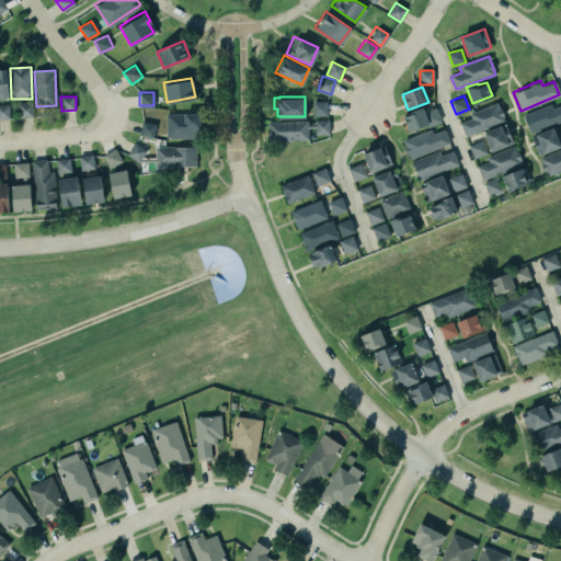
[(311,101),(311,115),(325,114),(325,100),(311,101)]
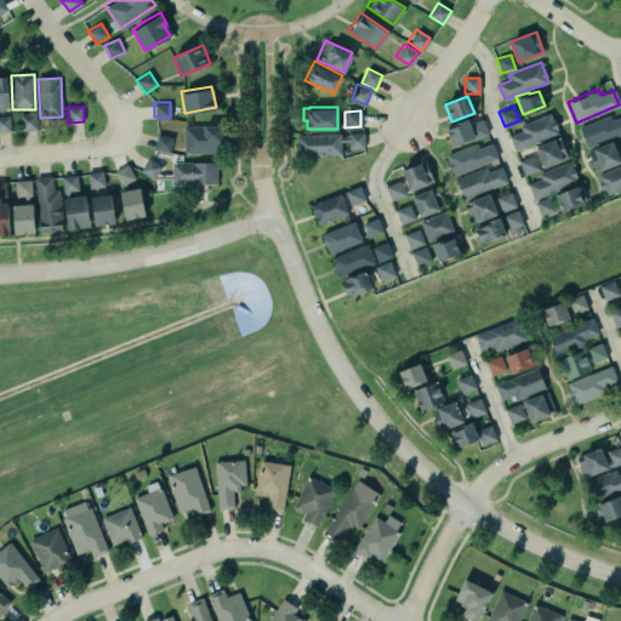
[(22,130),(36,130),(35,113),(21,114),(22,130)]
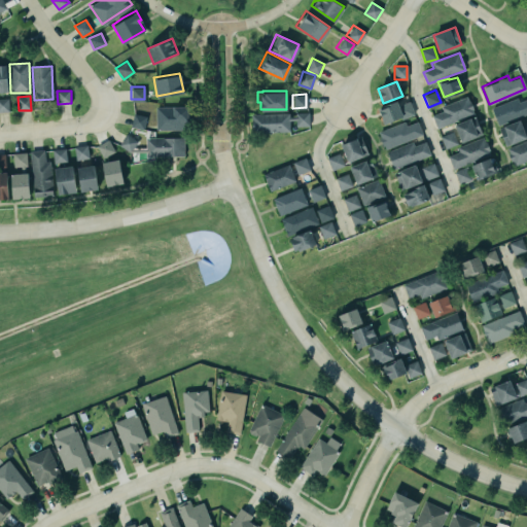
[(436,128),(475,113),(467,97),(441,107),(443,111),(432,115),(436,128)]
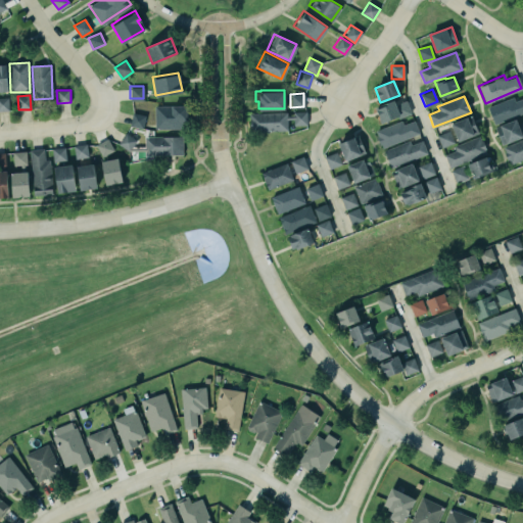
[(522,110),(493,124),(486,106),(512,96),(514,100),(522,96),(522,110)]
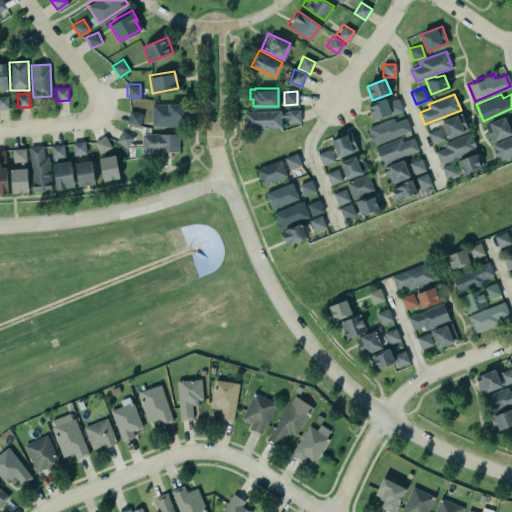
[(0,95),(0,109),(9,109),(9,96),(0,95)]
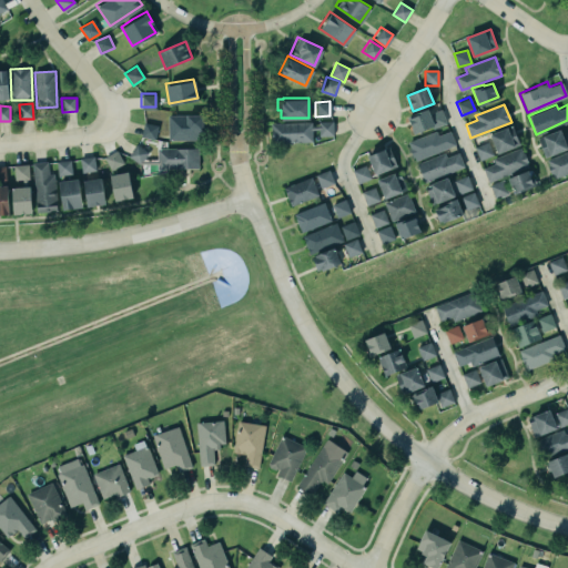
[(412,132),(430,125),(432,128),(445,122),(439,108),(428,112),(426,107),(405,114),(408,123),(409,122),(411,125),(409,125),(412,132)]
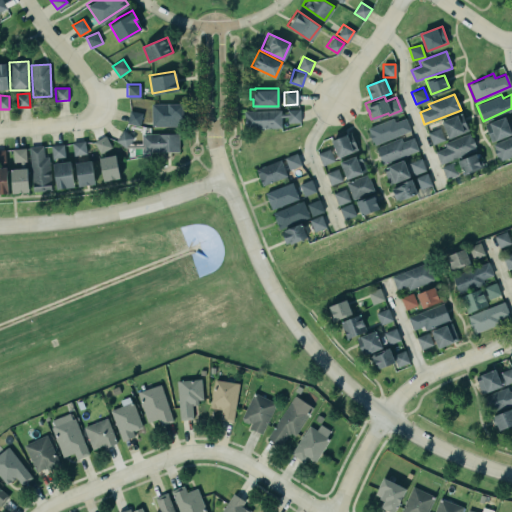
[(151,104),(151,126),(183,126),(183,104),(151,104)]
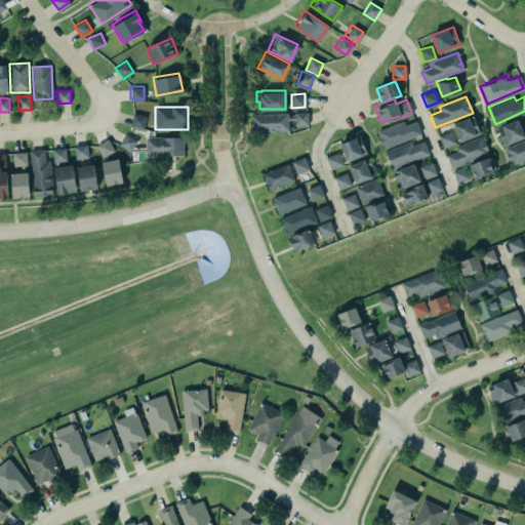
[(249,113),(286,111),(287,115),(293,115),(293,111),(307,111),(307,124),(293,124),(293,118),(286,118),(287,129),(250,131),(249,113)]
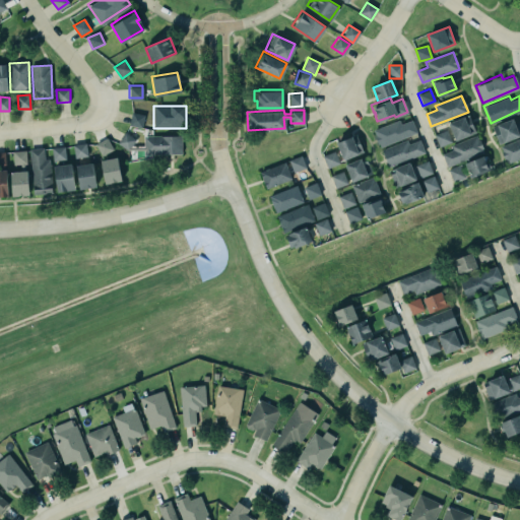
[(142,128),(145,115),(132,113),(129,126),(142,128)]
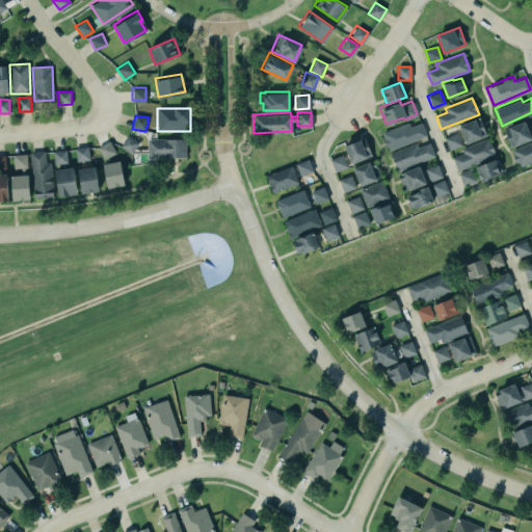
[(487,136),(480,117),(459,126),(467,144),(487,136)]
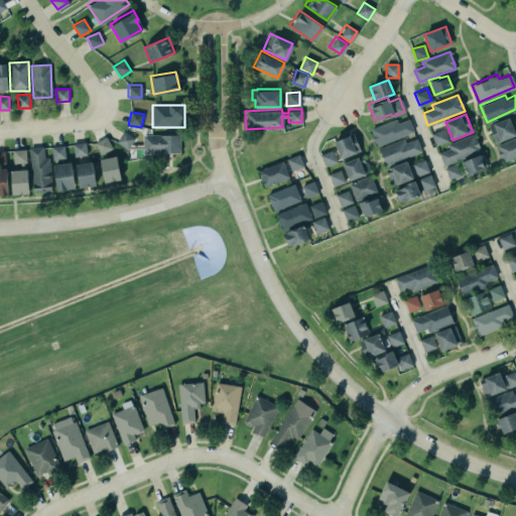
[(515,135),(515,118),(489,126),(494,142),(515,135)]
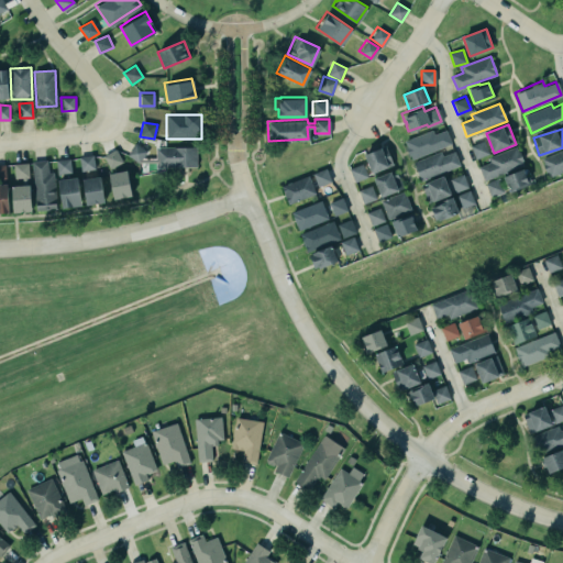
[(411,159),(451,145),(445,130),(434,134),(432,130),(404,141),(411,159)]
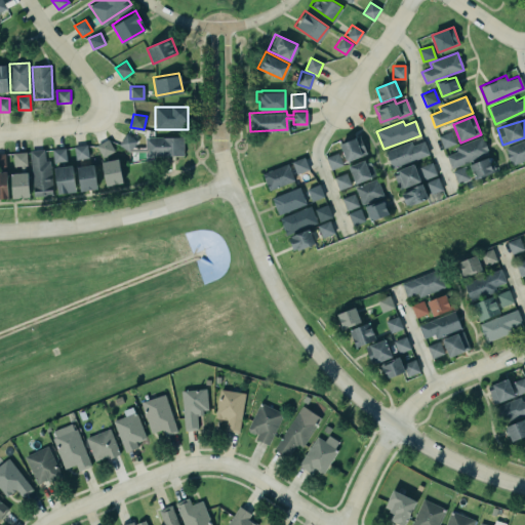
[(439,136),(444,149),(455,144),(450,131),(439,136)]
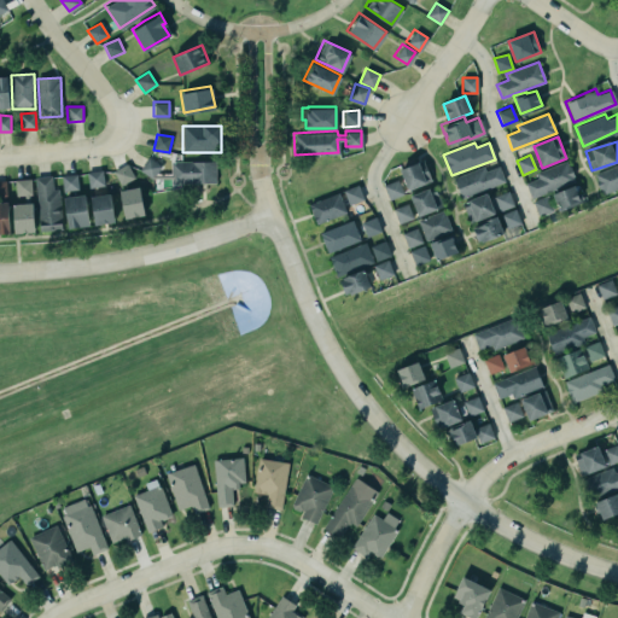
[(140,172),(153,180),(162,165),(147,158),(140,172)]
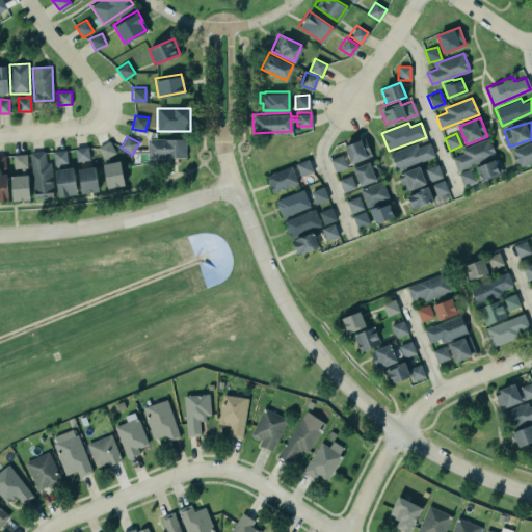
[(147,137),(147,157),(174,156),(184,156),(185,137),(163,138),(163,137),(147,137)]
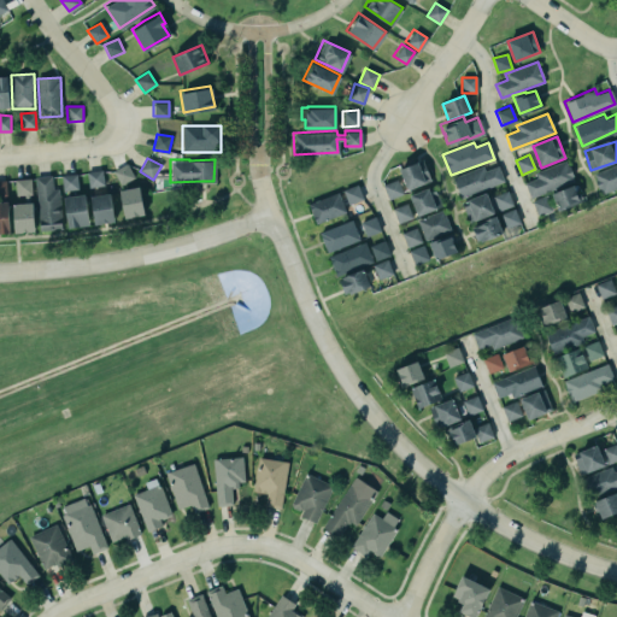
[(523,182),(529,197),(573,180),(570,176),(573,175),(569,165),(566,165),(564,159),(534,171),(536,177),(523,182)]
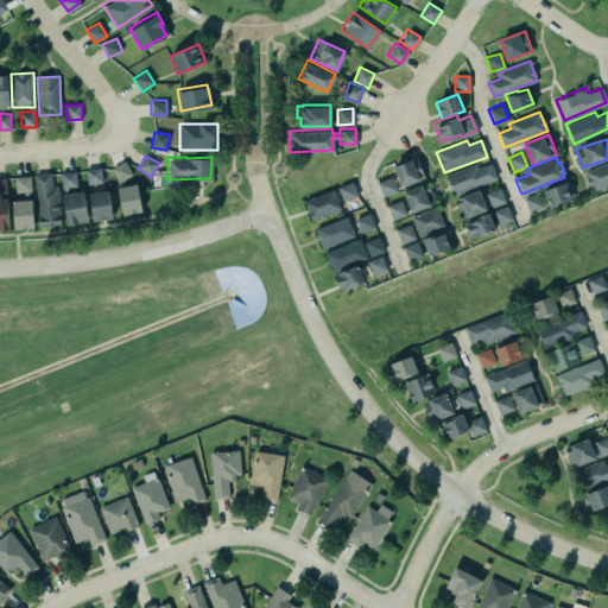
[(394,166),(400,187),(425,179),(418,158),(394,166)]
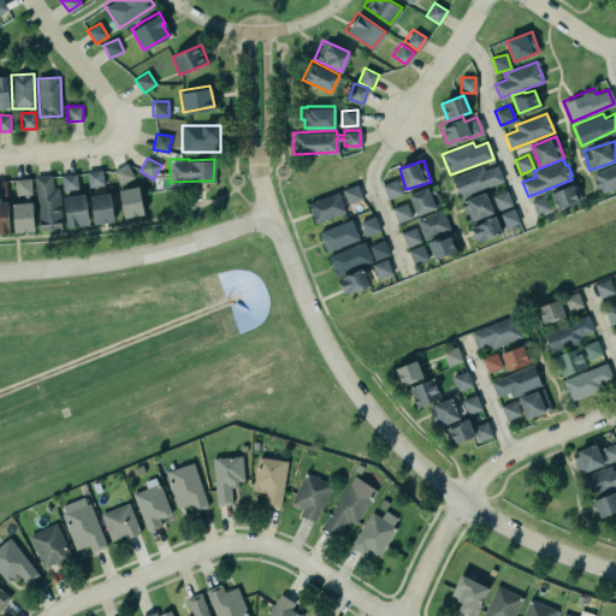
[(135,177),(126,164),(113,172),(122,185),(135,177)]
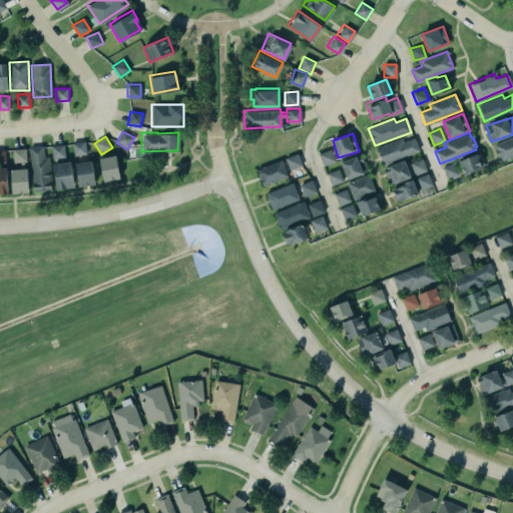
[(375,147),(382,164),(417,149),(412,137),(402,141),(400,136),(375,147)]
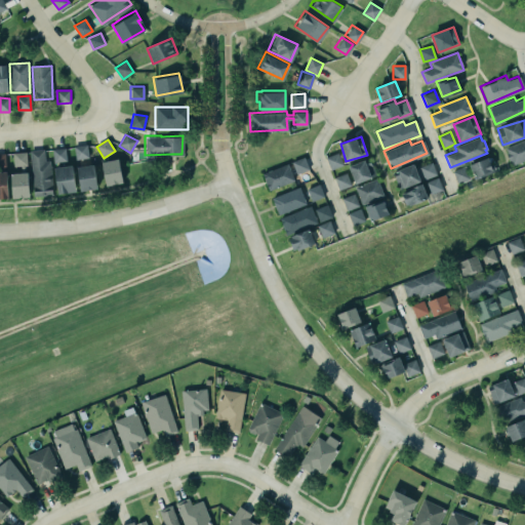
[(524,139),(505,148),(512,165),(524,160),(524,139)]
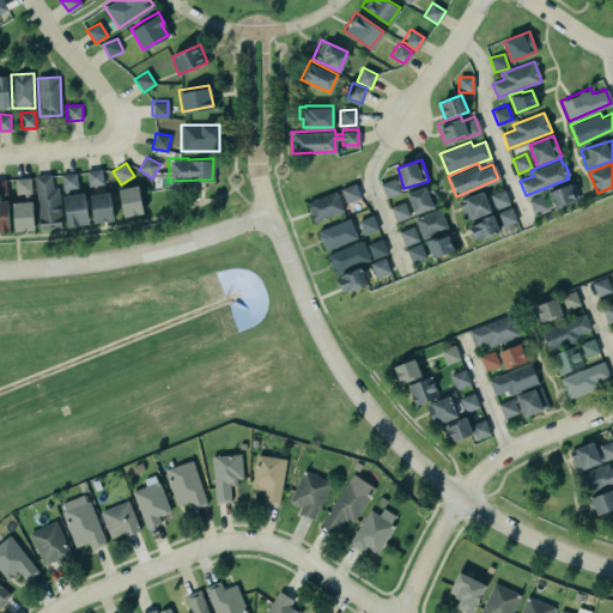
[(89,186),(103,184),(102,169),(86,171),(89,186)]
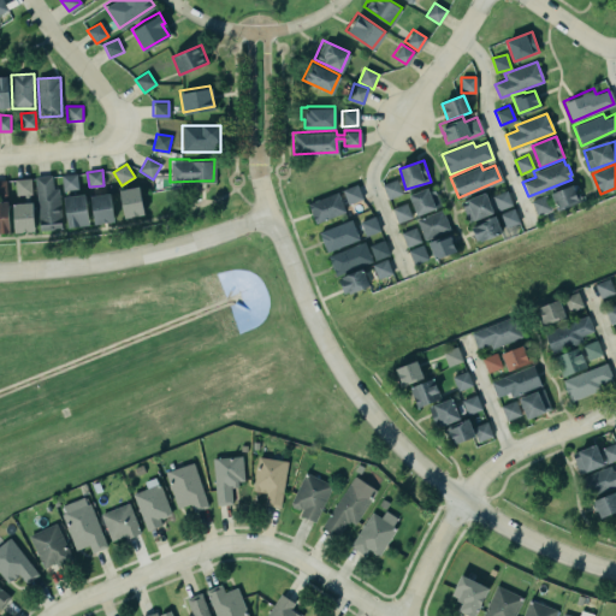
[(60,173),(75,172),(77,187),(61,189),(60,173)]
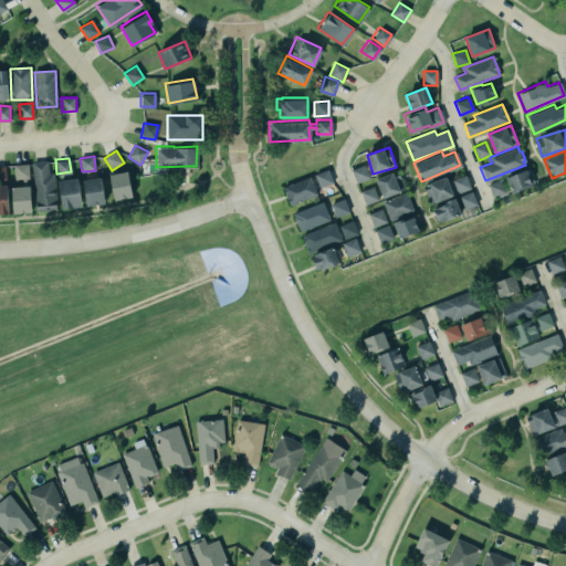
[(35,210),(55,209),(52,173),(48,173),(46,159),(31,161),(35,210)]
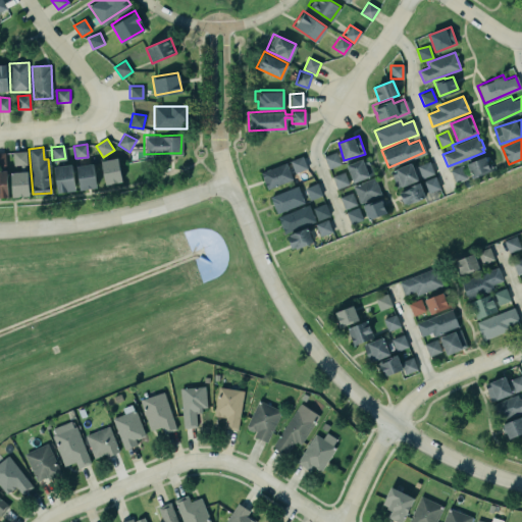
[(12,151),(12,164),(19,163),(19,170),(9,170),(11,195),(19,194),(28,194),(27,169),(23,170),(23,163),(25,163),(24,150),(12,151)]
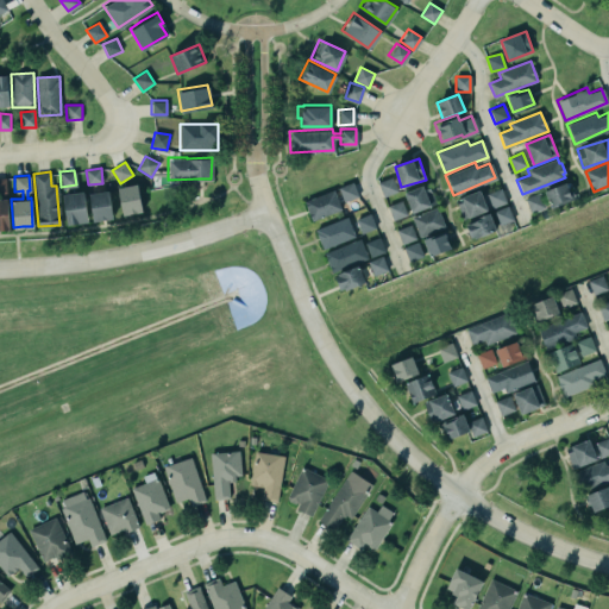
[(384,196),(399,192),(393,177),(378,182),(384,196)]
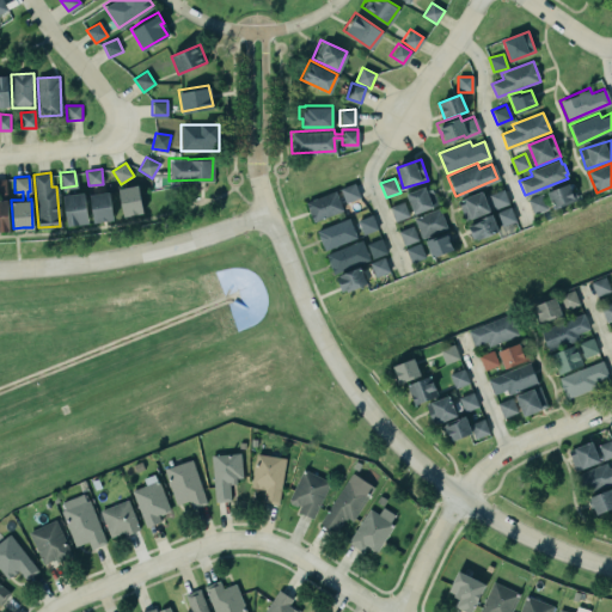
[(545,190),(552,207),(575,199),(571,187),(569,188),(567,182),(545,190)]
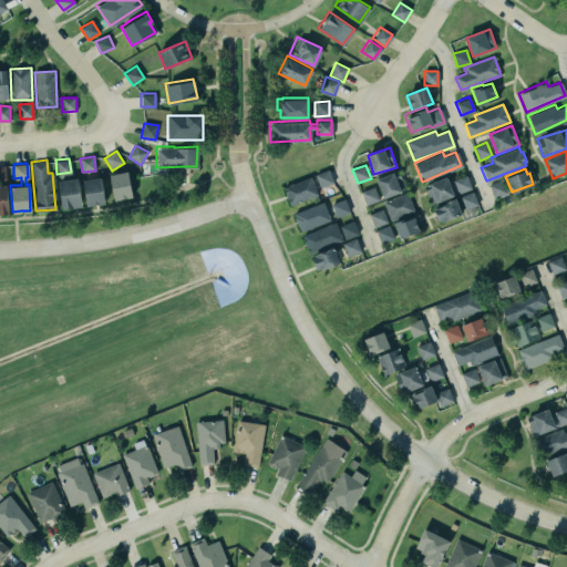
[(113,198),(120,198),(120,197),(125,196),(132,195),(126,169),(109,173),(113,198)]
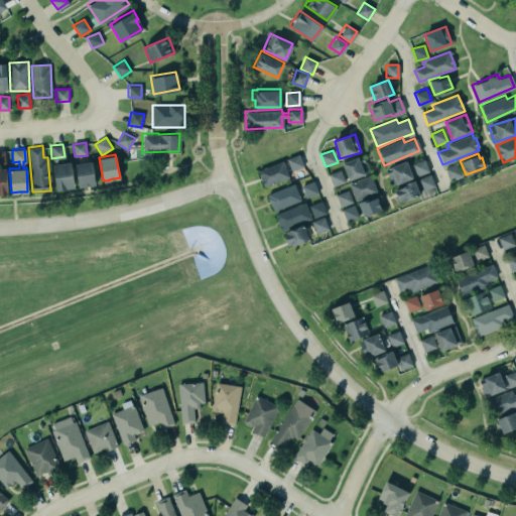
[(287,159),(291,171),(304,167),(299,154),(287,159)]
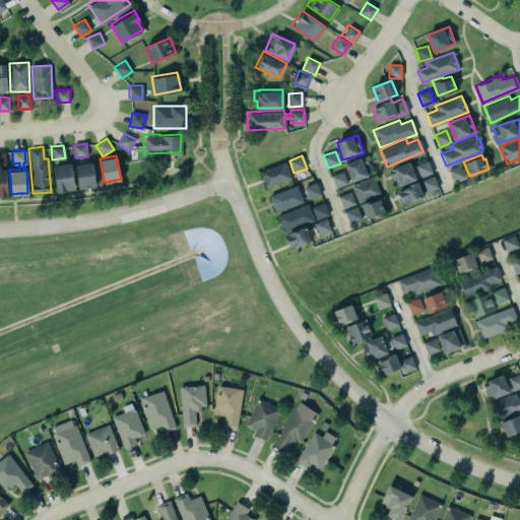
[(345,165),(352,182),(372,175),(365,157),(345,165)]
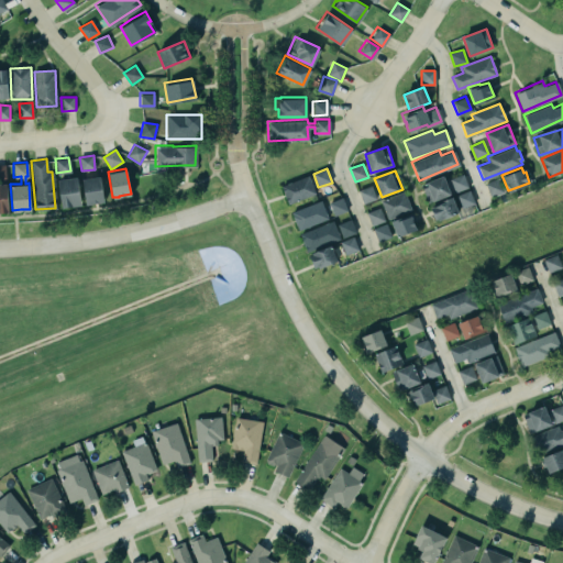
[(280,185),(287,202),(315,191),(312,188),(316,187),(315,183),(311,185),(307,174),(280,185)]
